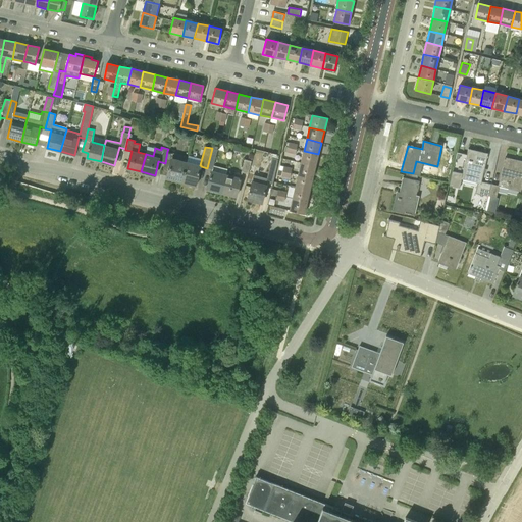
[(212,148),(210,156),(207,168),(213,169),(216,157),(218,150),(212,148)]
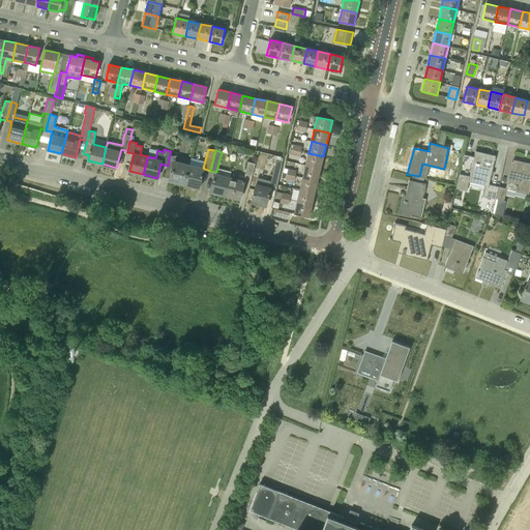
[(499,186),(489,184),(496,156),(475,151),(470,175),(461,174),(458,187),(468,190),(470,182),(484,186),(482,197),(496,200),(496,199),(499,186)]
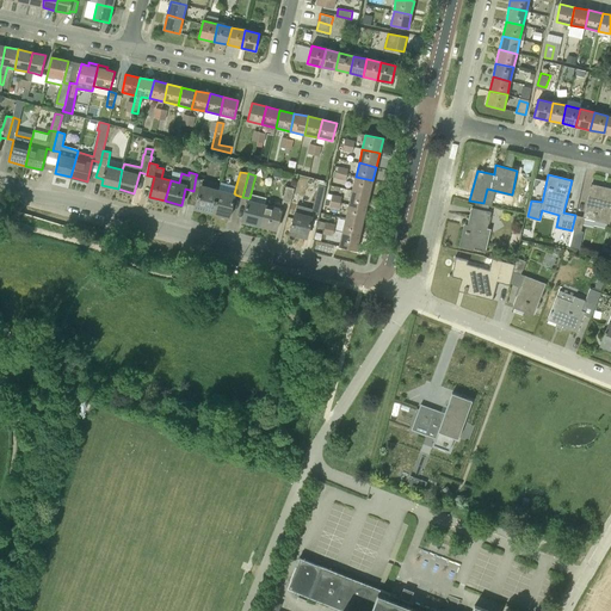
[(195,209),(211,214),(218,189),(203,185),(204,179),(196,177),(193,191),(190,201),(196,202),(195,209)]
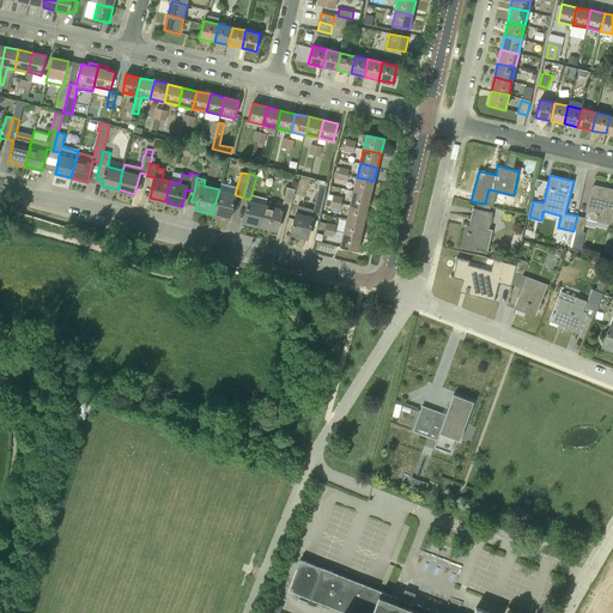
[(353,192),(371,195),(374,181),(357,177),(353,192)]
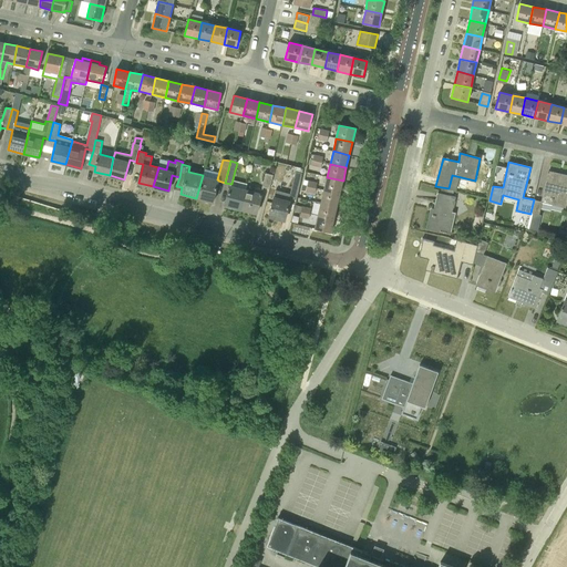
[(289,198),(297,200),(301,173),(296,172),(289,198)]
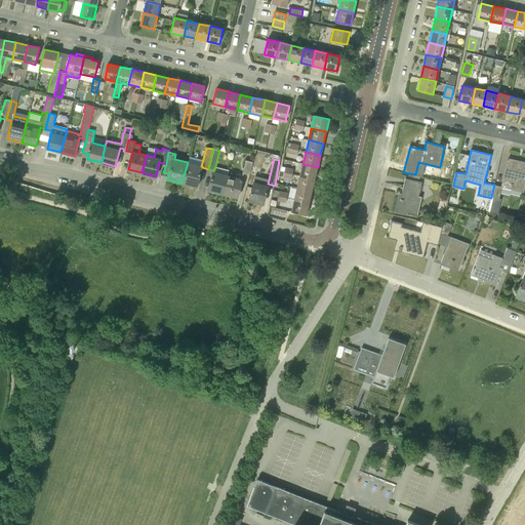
[(508,159),(502,183),(510,184),(509,190),(523,193),(524,184),(524,164),(517,163),(518,161),(508,159)]
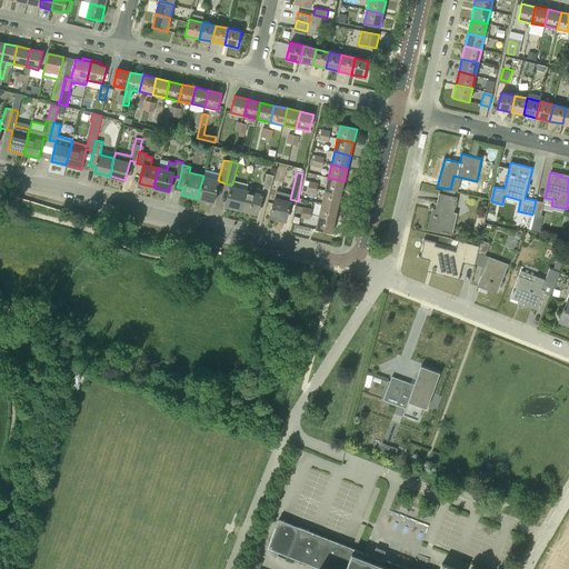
[(271,189),(272,183),(275,176),(267,173),(263,188),(271,190),(271,189)]
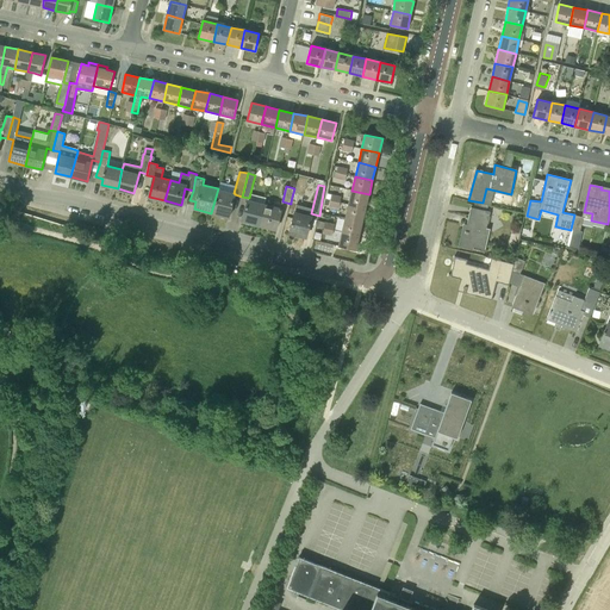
[(229,217),(235,194),(235,193),(234,193),(218,188),(211,213),(229,217)]
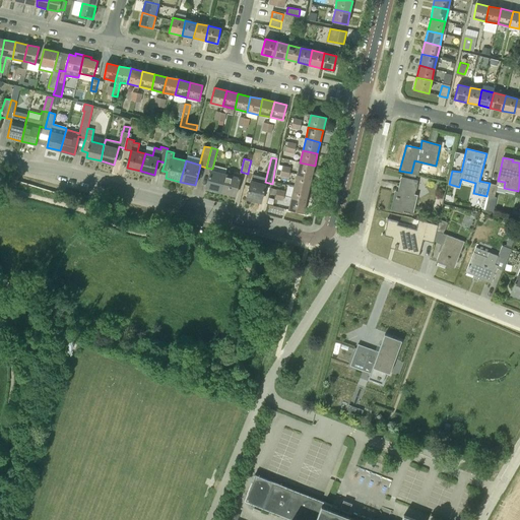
[(297,174),(312,178),(315,166),(300,163),(297,174)]
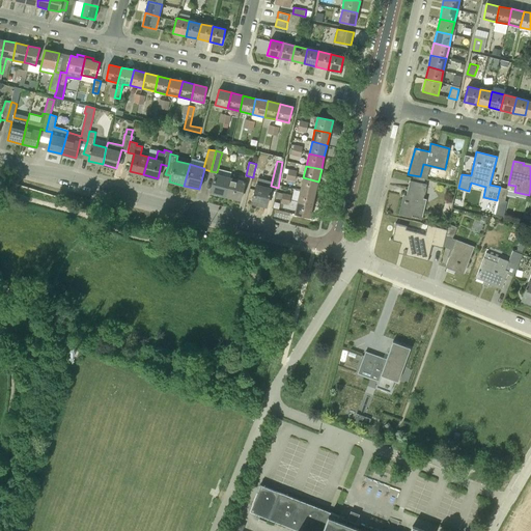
[(211,193),(225,196),(230,177),(216,173),(211,193)]
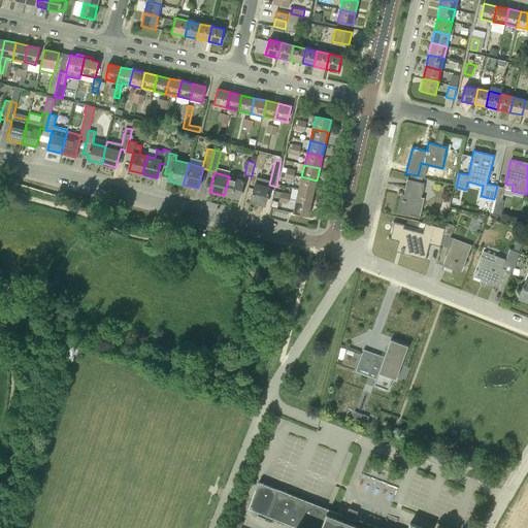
[(229,176),(224,195),(238,199),(244,176),(237,174),(236,178),(229,176)]
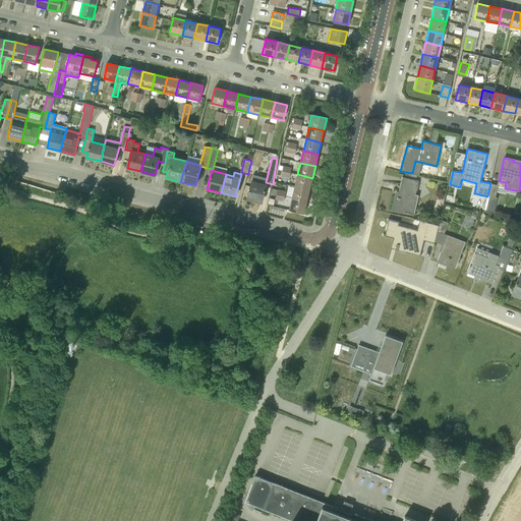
[(295,186),(309,189),(312,178),(297,174),(295,186)]
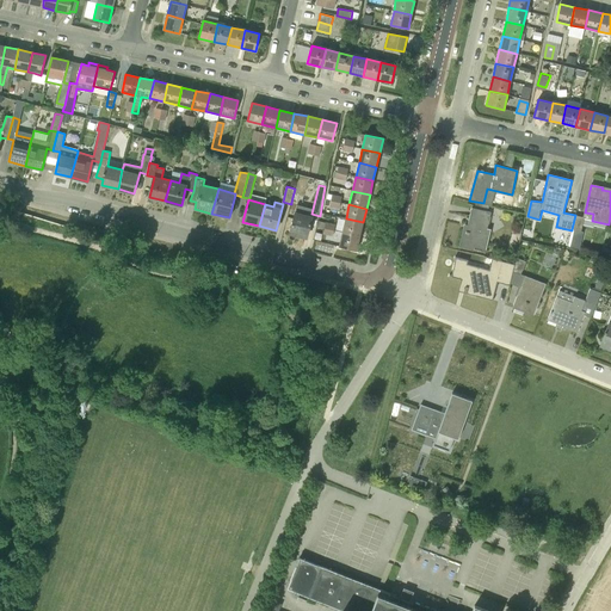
[(463,245),(486,251),(491,229),(487,228),(492,213),(471,208),(463,245)]
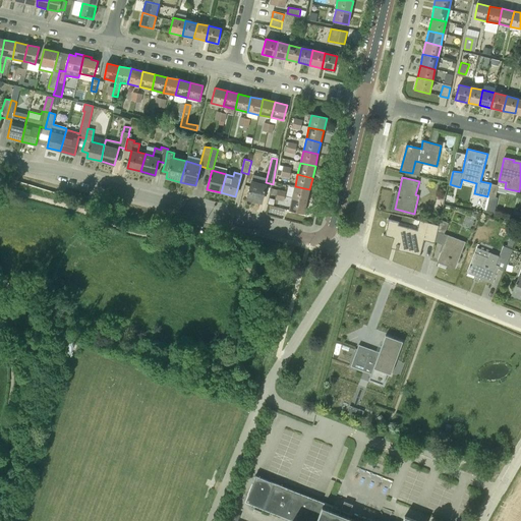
[(267,184),(251,180),(247,199),(262,203),(263,195),(264,196),(267,184)]
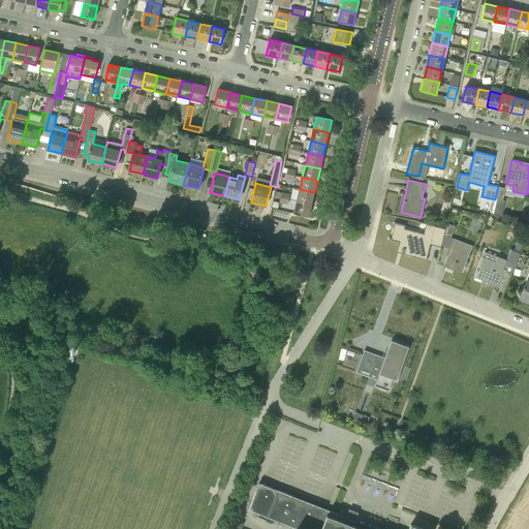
[(505,189),(506,188),(505,188),(498,186),(495,198),(503,200),(505,189)]
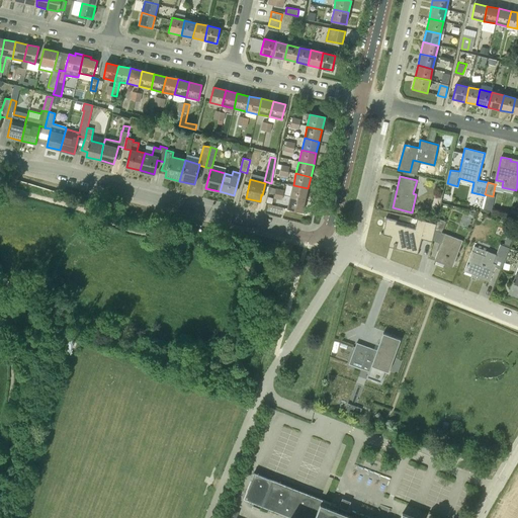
[(290,197),(305,200),(308,188),(293,185),(290,197)]
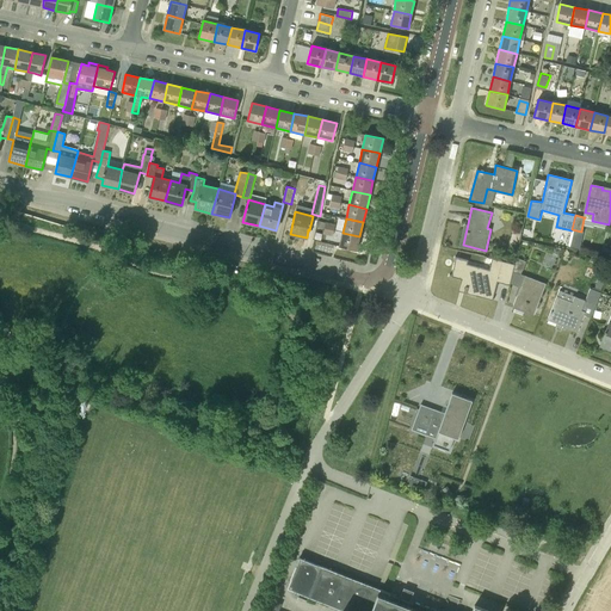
[(359,236),(343,233),(339,247),(357,251),(359,236)]
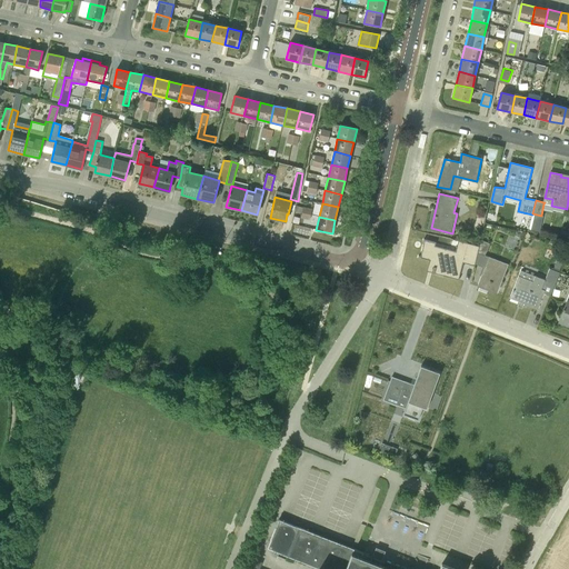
[(453,239),(451,247),(425,240),(420,257),(435,261),(432,272),(458,279),(462,263),(475,267),(479,253),(480,247),(479,247),(453,239)]
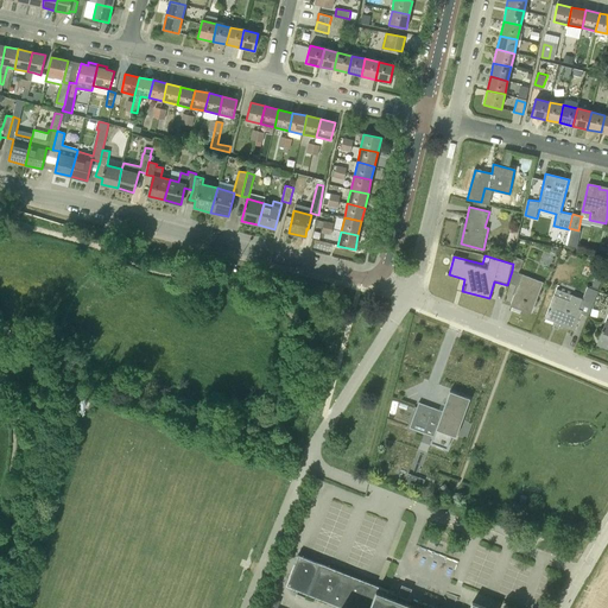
[(512,271),(519,273),(524,260),(514,257),(512,264),(513,264),(512,271)]
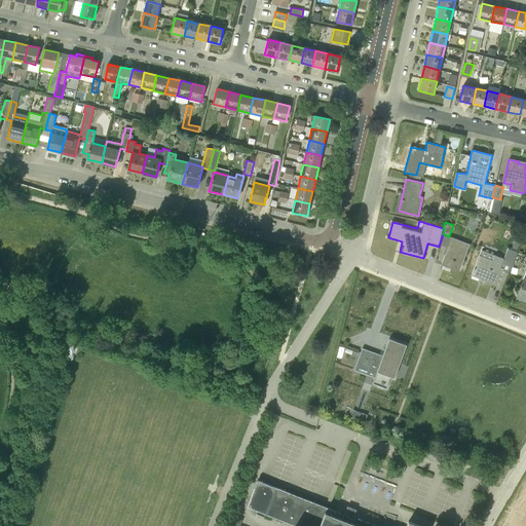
[(470,245),(452,237),(441,265),(444,266),(443,268),(450,271),(450,269),(459,272),(470,245)]
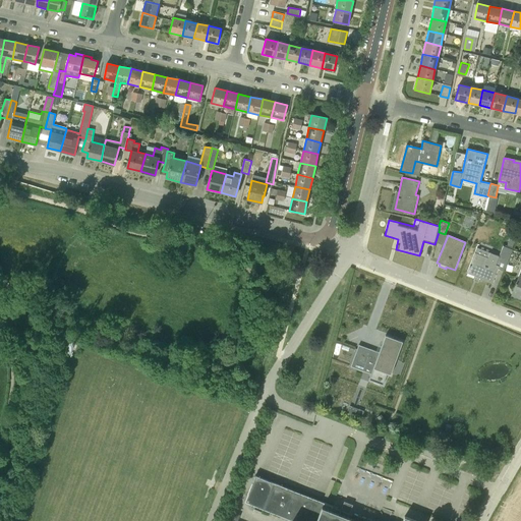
[(504,271),(512,249),(515,241),(509,239),(506,247),(504,246),(499,256),(477,247),(467,273),(480,278),(479,279),(493,284),(499,269),(504,271)]
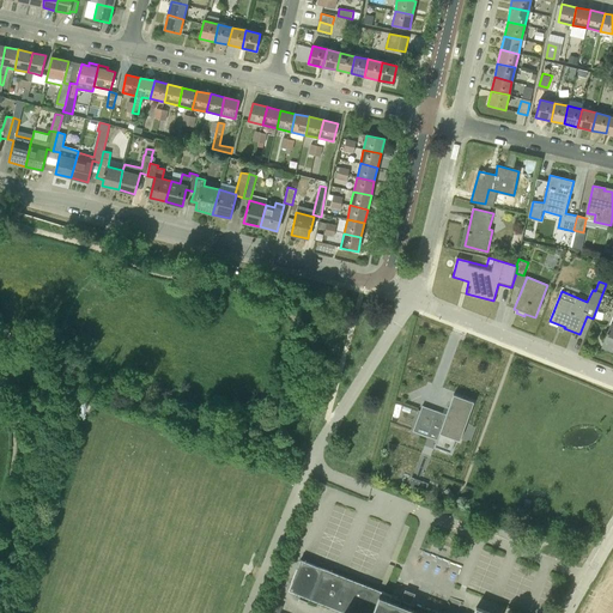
[(473,402),(454,394),(445,414),(422,406),(413,431),(428,437),(430,430),(439,434),(434,447),(450,453),(455,439),(460,441),(473,402)]
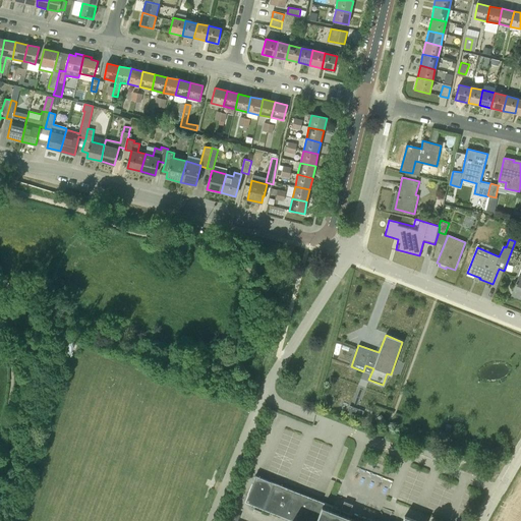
[(375,460),(371,470),(391,477),(395,467),(375,460)]
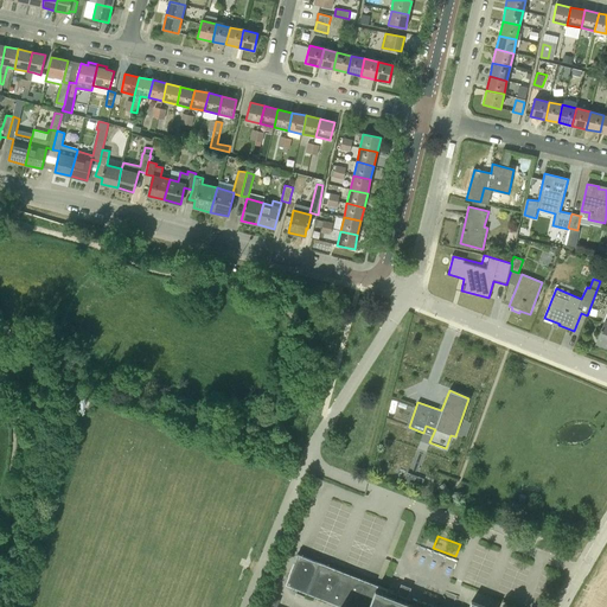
[(340,606),(485,606),(472,602),(468,606),(417,606),(394,598),(396,593),(298,554),(286,585),(340,606)]
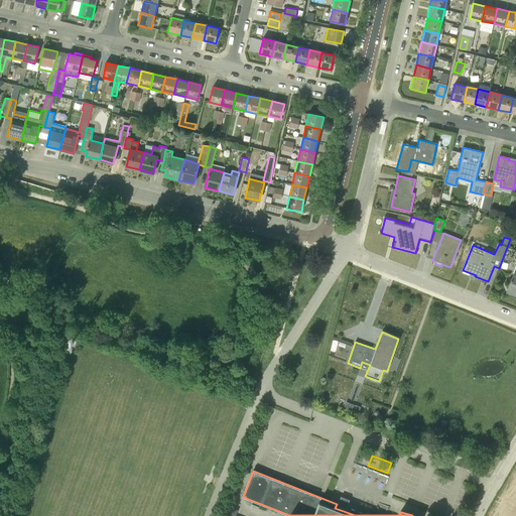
[(340,504),(349,505),(350,496),(341,495),(340,504)]
